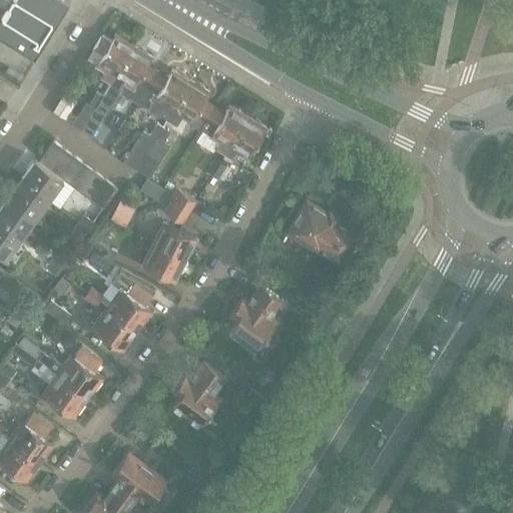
[(0,0),(0,42),(28,60),(64,3),(58,0),(0,0)]
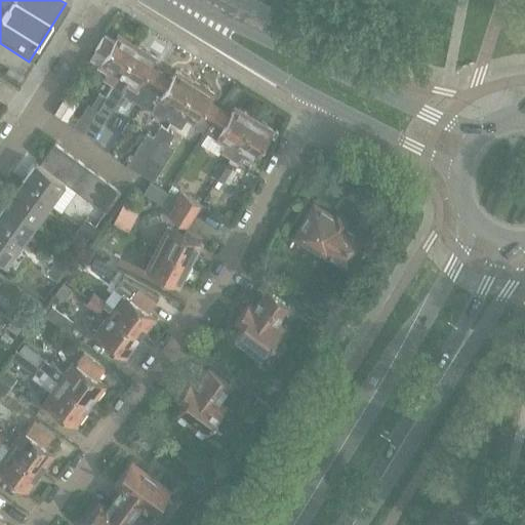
[(123,38),(118,35),(113,44),(103,37),(95,49),(105,55),(98,66),(108,72),(105,78),(114,84),(137,46),(133,44),(132,40),(126,37),(123,38)]
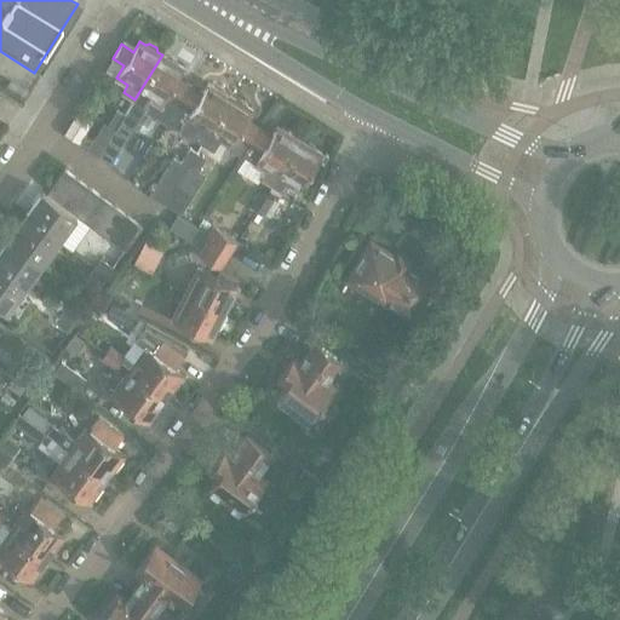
[(167,58),(162,55),(135,99),(145,107),(150,99),(161,105),(168,92),(182,101),(190,86),(178,79),(184,69),(178,67),(177,62),(173,59),(167,58)]
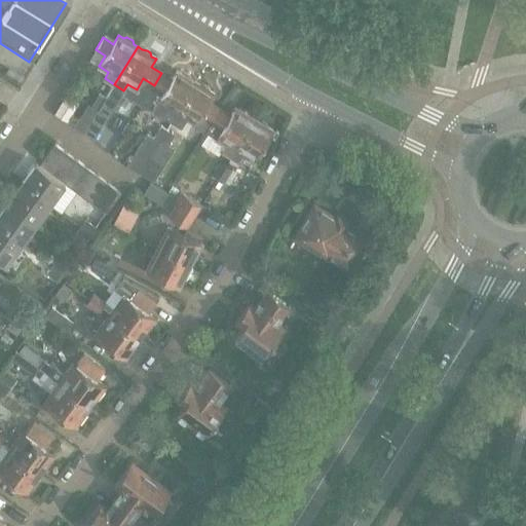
[(172,80),(161,73),(154,85),(164,91),(159,100),(170,106),(163,114),(174,120),(196,83),(192,80),(191,77),(186,74),(182,74),(178,71),(172,80)]
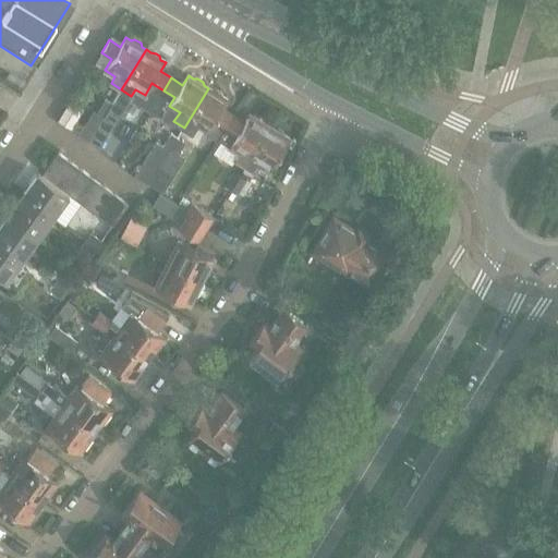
[(214,91),(208,88),(184,128),(193,133),(199,124),(209,131),(208,133),(218,140),(233,114),(222,108),(228,100),(223,97),(221,94),(218,91),(214,91)]
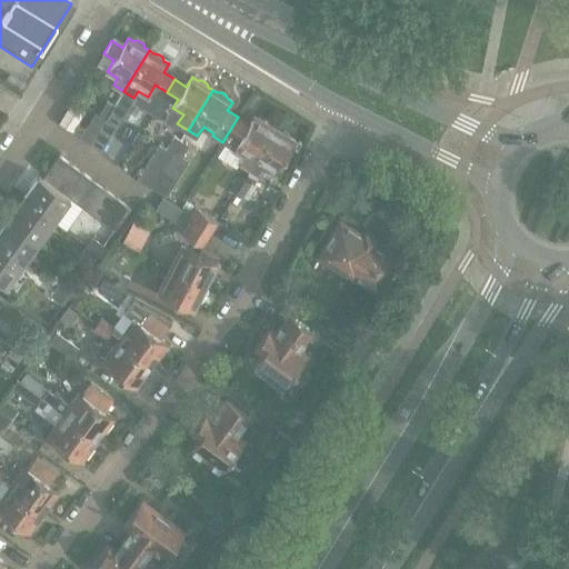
[(96,113),(80,138),(90,145),(115,107),(107,102),(99,116),(96,113)]
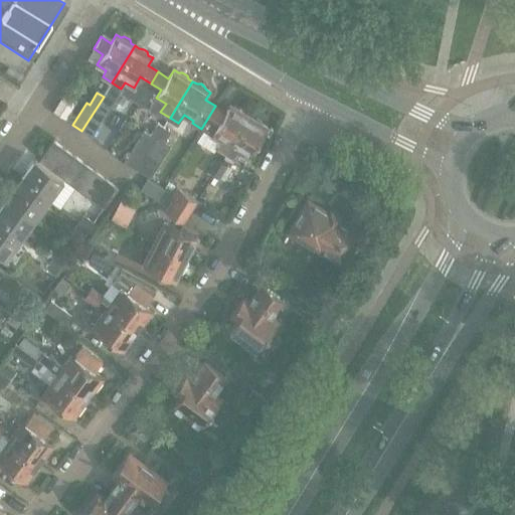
[(104,97),(81,131),(92,137),(106,114),(103,112),(110,101),(104,97)]
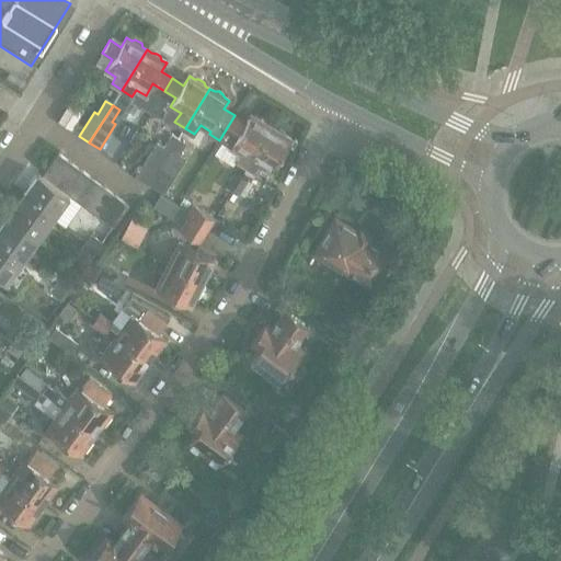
[(247,123),(235,115),(219,140),(240,153),(236,160),(247,167),(272,127),(268,124),(266,119),(262,117),(256,117),(252,114),(247,123)]
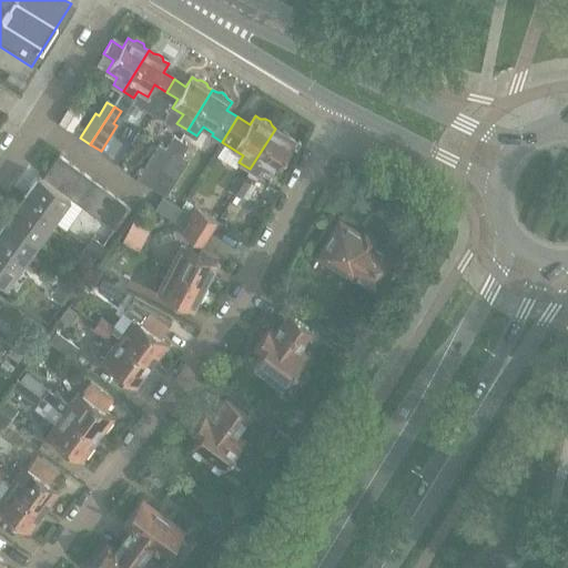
[(275,129),(250,169),(260,175),(264,168),(275,174),(296,141),(292,139),(291,134),(286,132),(281,131),(275,129)]
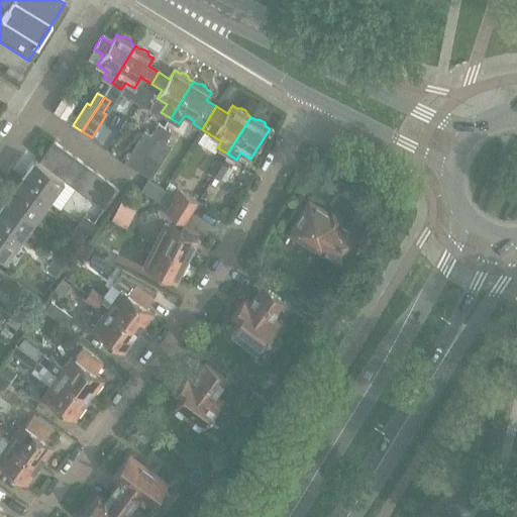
[(138,169),(159,136),(166,125),(160,121),(151,132),(146,128),(125,162),(138,169)]
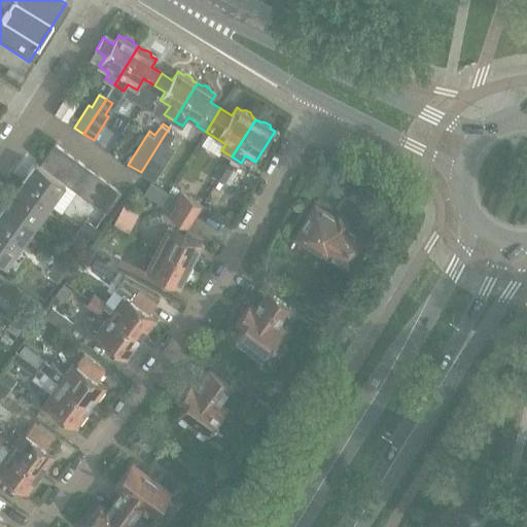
[(154,180),(175,146),(167,142),(174,131),(169,128),(162,139),(141,172),(154,180)]
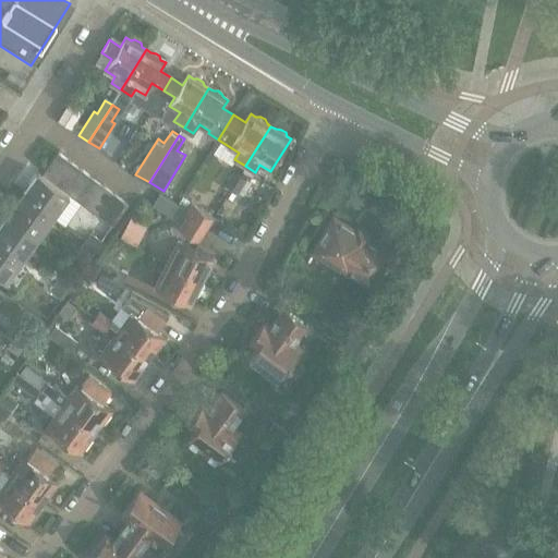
[(71,164),(58,154),(43,174),(56,184),(71,164)]
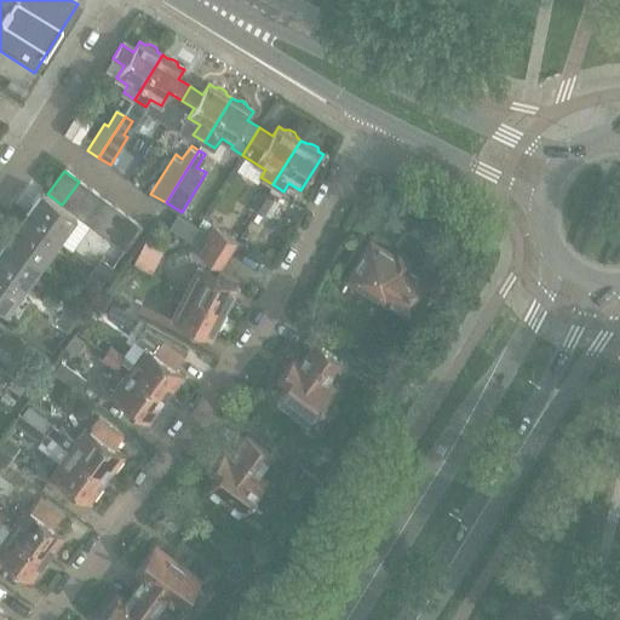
[(91,190),(79,182),(62,205),(74,213),(91,190)]
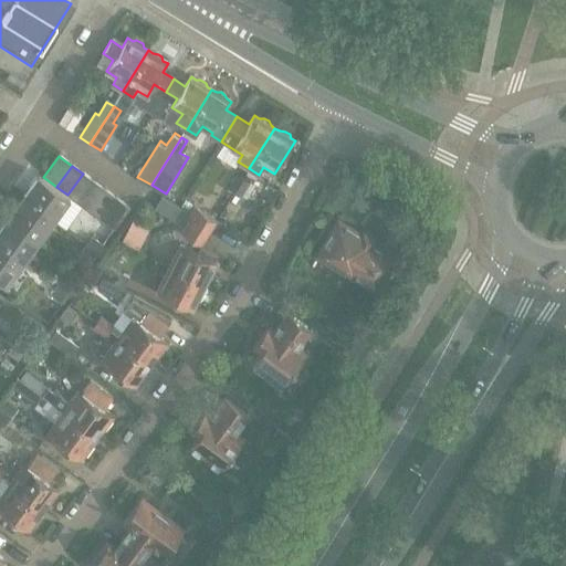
[(229,184),(231,185),(234,187),(242,175),(237,170),(229,184)]
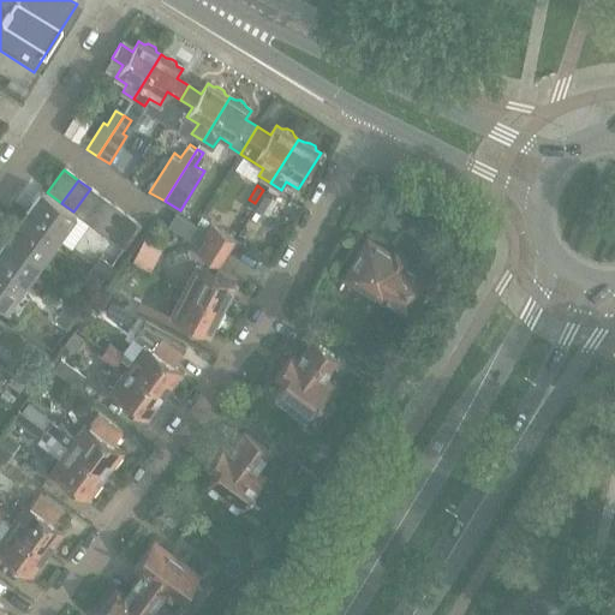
[(102,198),(90,189),(73,212),(76,214),(85,221),(102,198)]
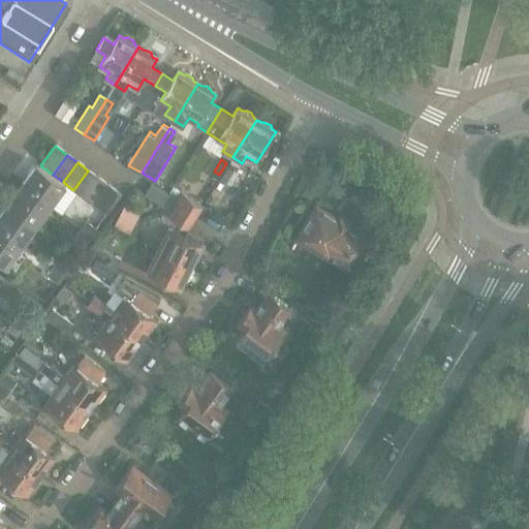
[(35,163),(26,177),(21,183),(51,205),(65,184),(63,182),(53,175),(40,165),(39,166),(35,163)]
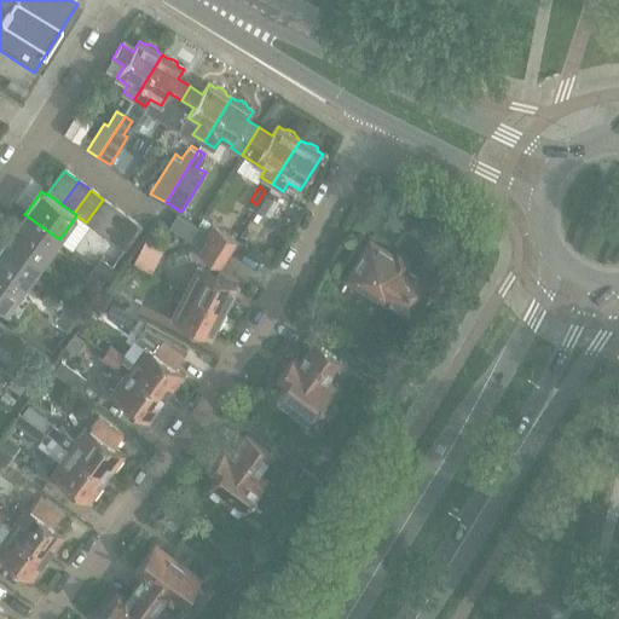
[(265,191),(256,204),(264,209),(273,195),(265,191)]
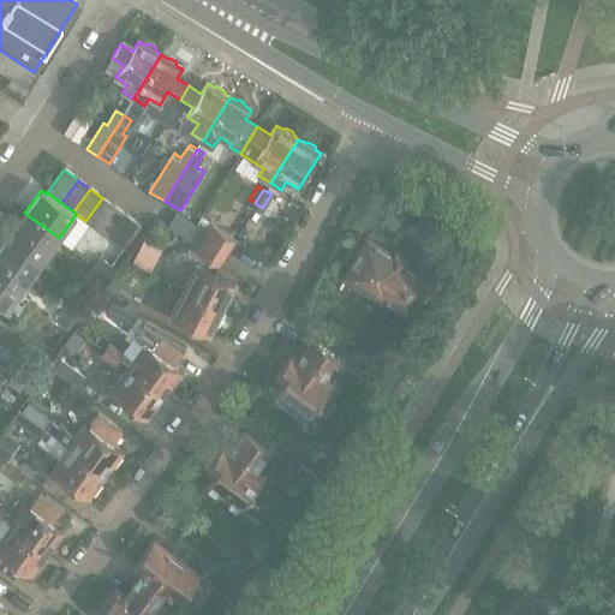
[(115,207),(102,198),(85,221),(99,231),(115,207)]
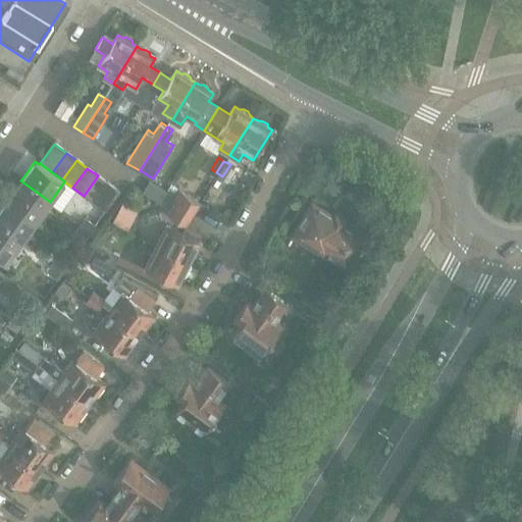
[(108,184),(98,175),(84,196),(94,203),(108,184)]
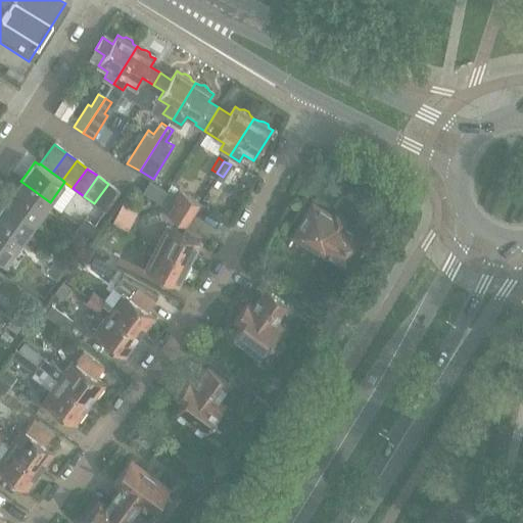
[(20,181),(6,200),(36,222),(50,202),(20,181)]
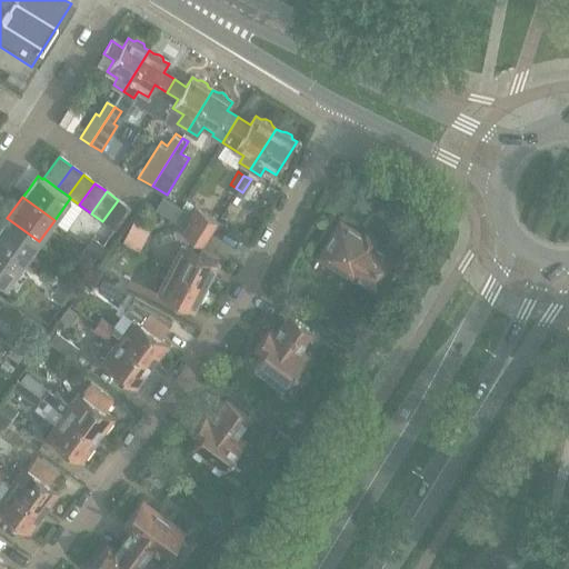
[(162,199),(156,210),(179,225),(186,213),(162,199)]
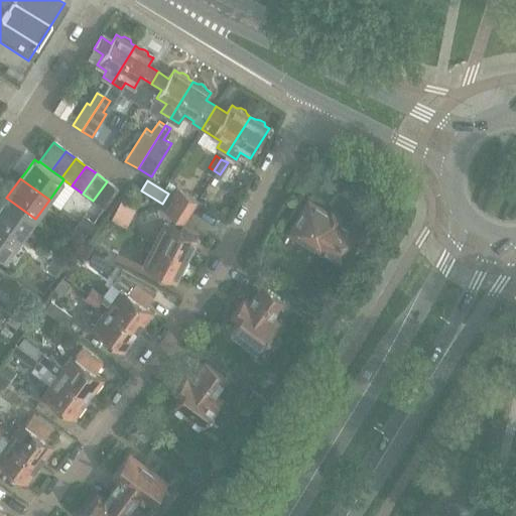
[(118,189),(107,181),(93,201),(104,209),(118,189)]
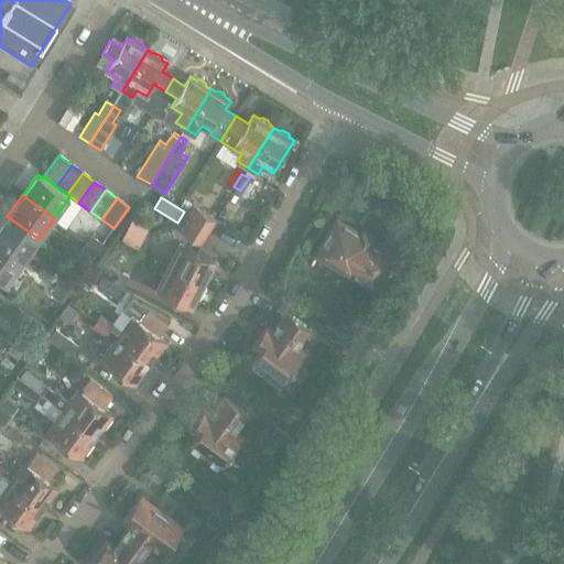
[(195,206),(190,216),(187,218),(208,231),(216,219),(195,206)]
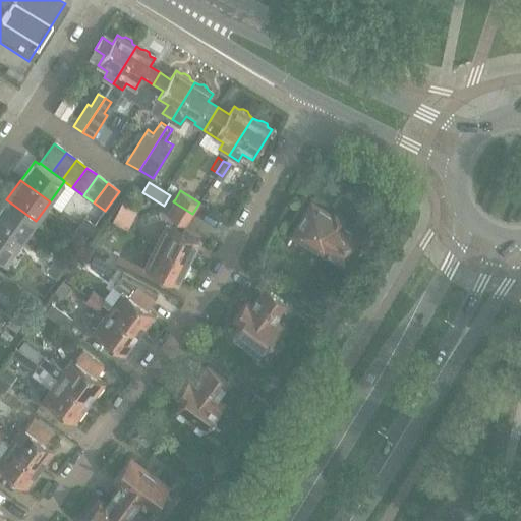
[(6,199),(0,208),(0,225),(21,241),(36,221),(6,199)]
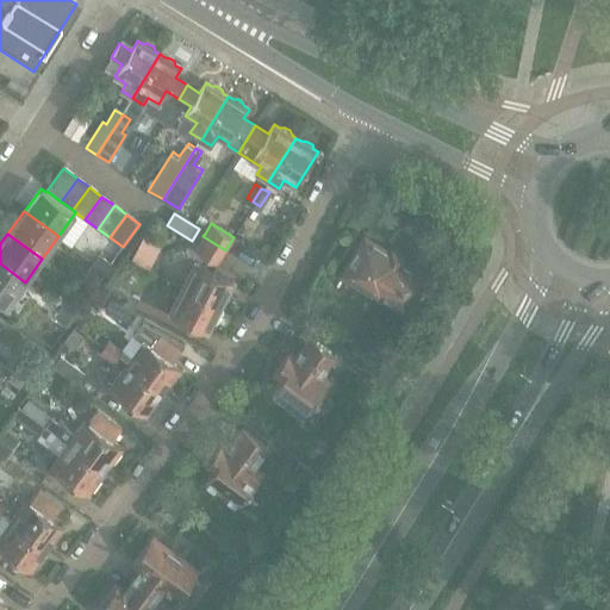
[(225,250),(203,236),(194,249),(217,263),(225,250)]
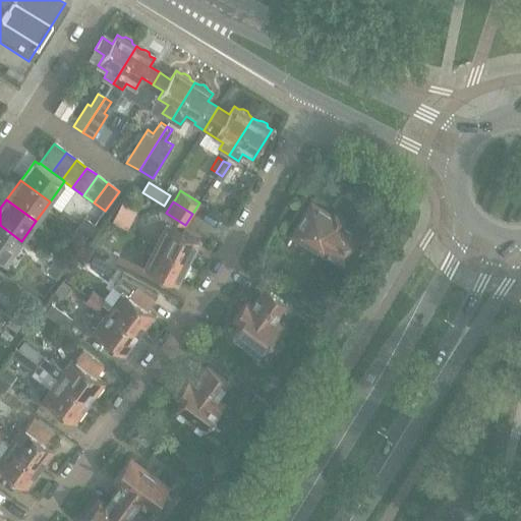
[(326,251),(347,265),(363,237),(342,225),(346,219),(335,212),(333,215),(312,203),(293,234),(325,253),(326,251)]
